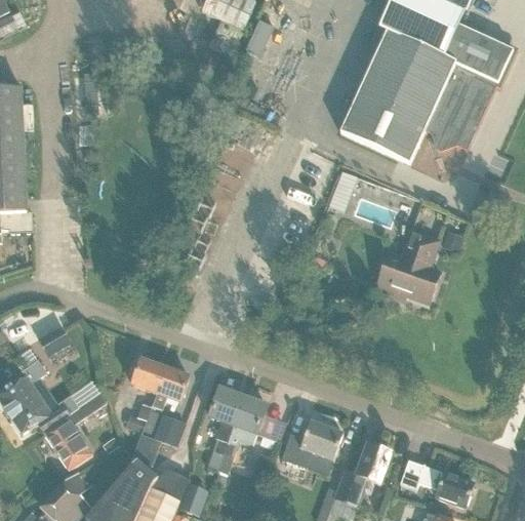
[(0,0),(0,17),(13,11),(6,0),(0,0)]
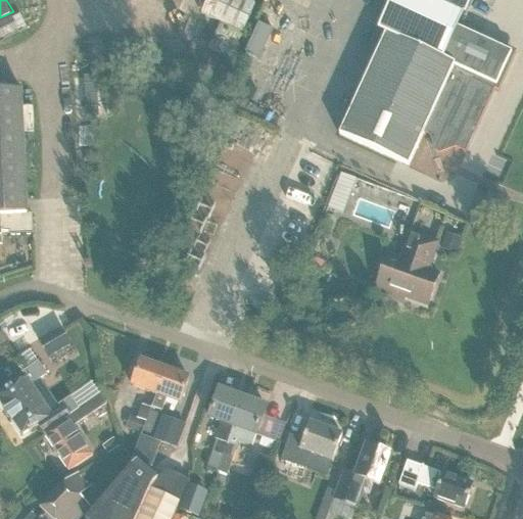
[(204,0),(200,10),(220,19),(211,37),(233,47),(254,0),(204,0)]
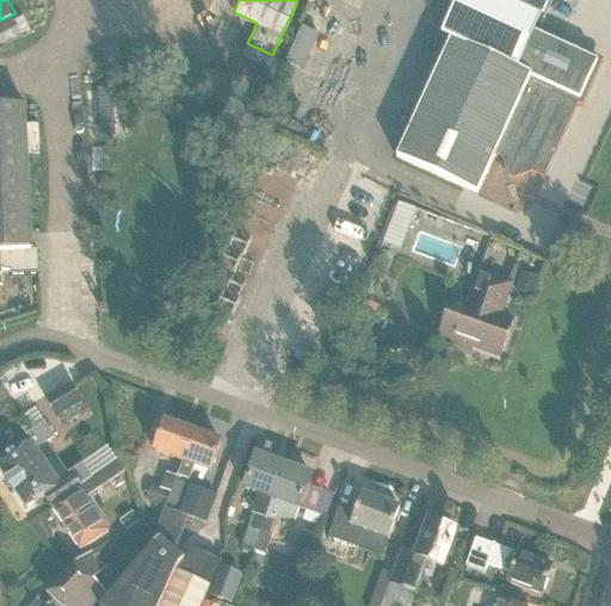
[(450,37),(396,155),(476,192),(497,148),(507,154),(513,169),(522,167),(529,164),(542,169),(575,96),(580,98),(598,59),(548,36),(549,32),(536,26),(541,16),(543,17),(550,0),(456,0),(442,33),(450,37)]
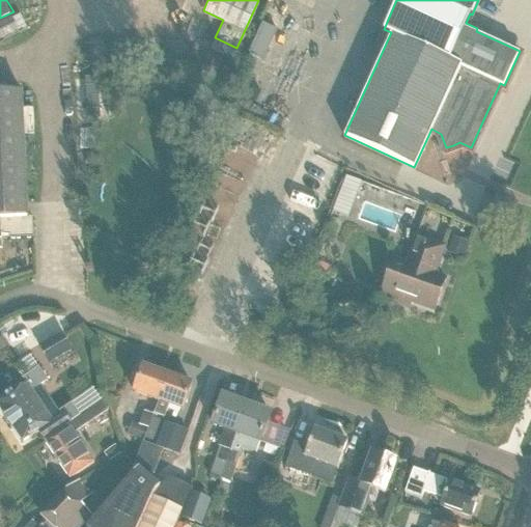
[(88,111),(101,111),(99,70),(87,70),(88,111)]
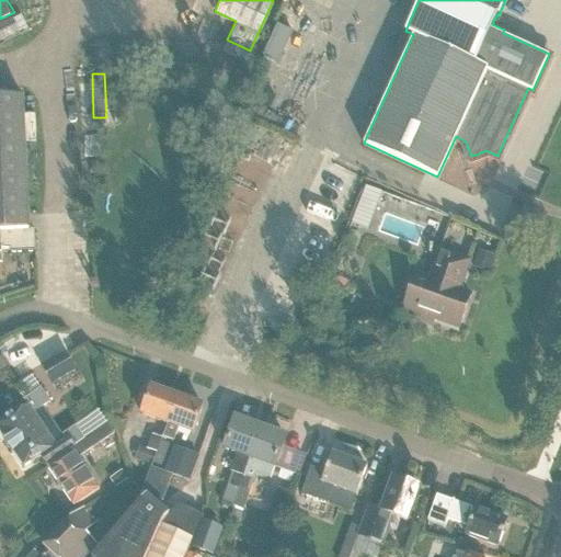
[(29,212),(24,95),(0,95),(0,277),(2,277),(0,248),(0,245),(23,247),(23,245),(30,245),(29,227),(30,227),(30,212),(29,212)]
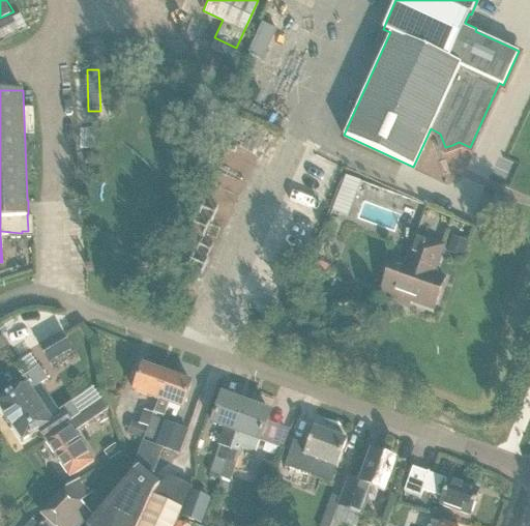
[(361,179),(345,173),(332,207),(348,213),(361,179)]
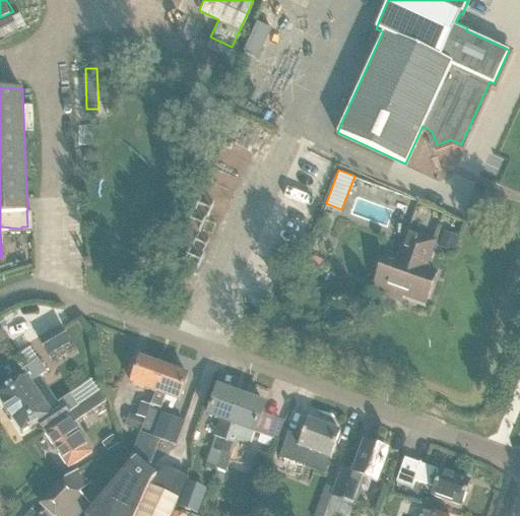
[(440,240),(453,245),(459,229),(446,223),(440,240)]
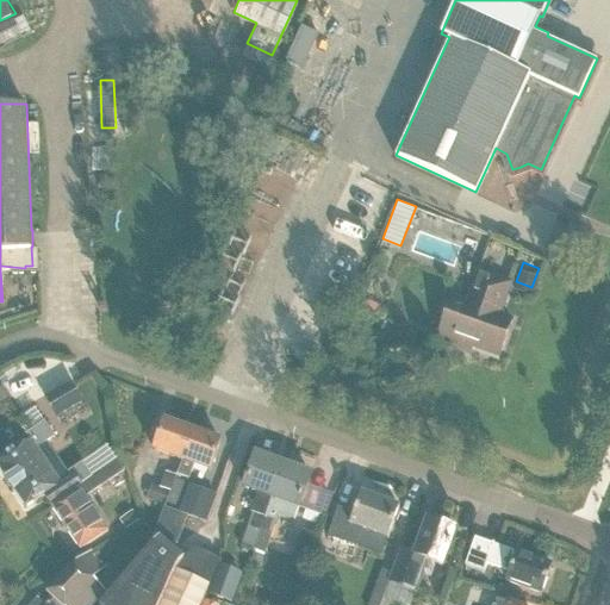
[(498,312),(510,280),(478,268),(466,300),(452,295),(439,331),(452,336),(449,342),(470,349),(472,343),(498,353),(511,317),(498,312)]
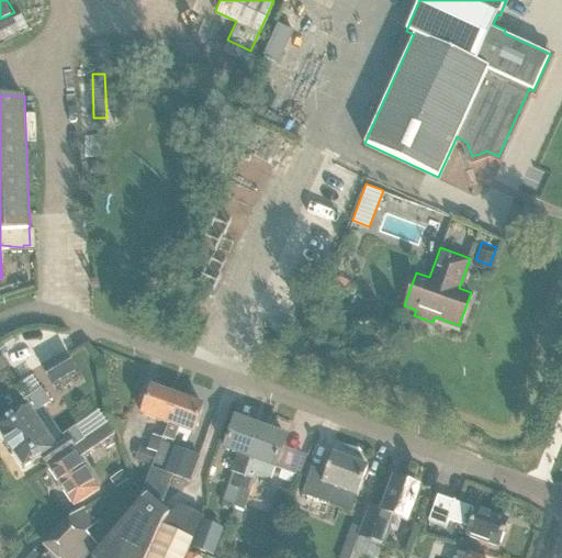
[(52,380),(75,367),(66,352),(43,365),(52,380)]
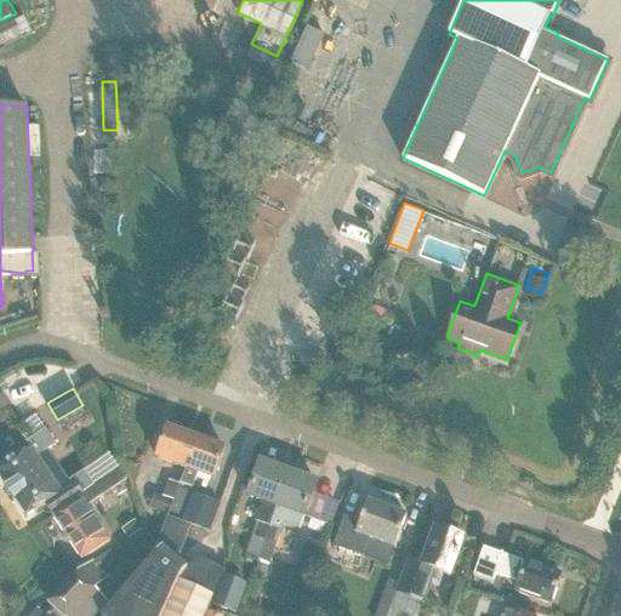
[(186,466),(195,437),(167,426),(157,455),(186,466)]
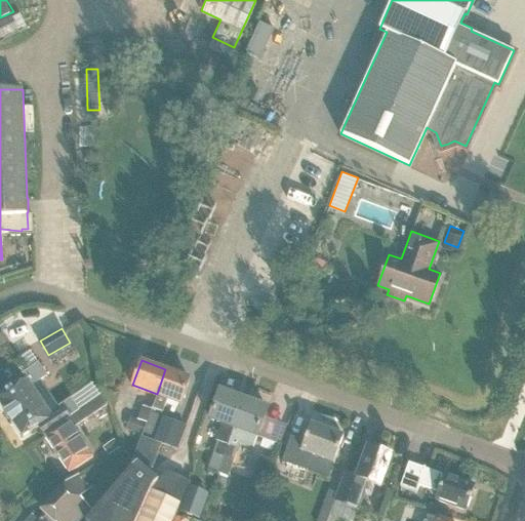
[(47,373),(38,361),(23,371),(26,376),(0,393),(0,402),(6,411),(5,412),(11,421),(12,421),(23,435),(38,424),(44,432),(69,415),(68,414),(99,394),(94,387),(90,362),(72,365),(76,392),(58,404),(40,378),(47,373)]
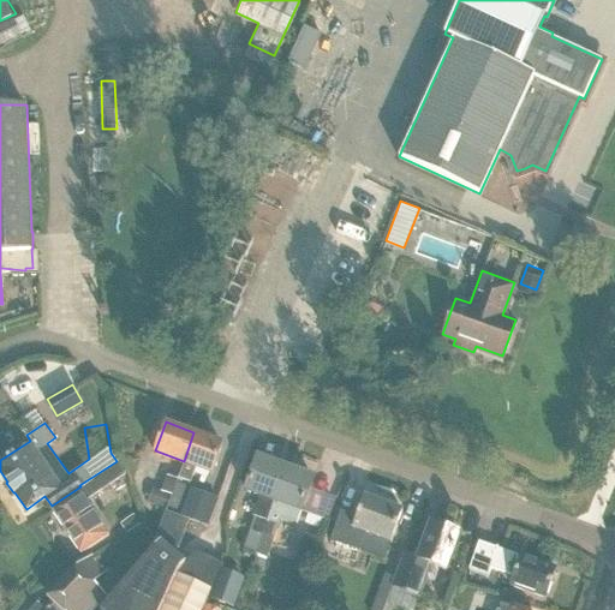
[(193,432),(184,461),(212,471),(222,442),(193,432)]
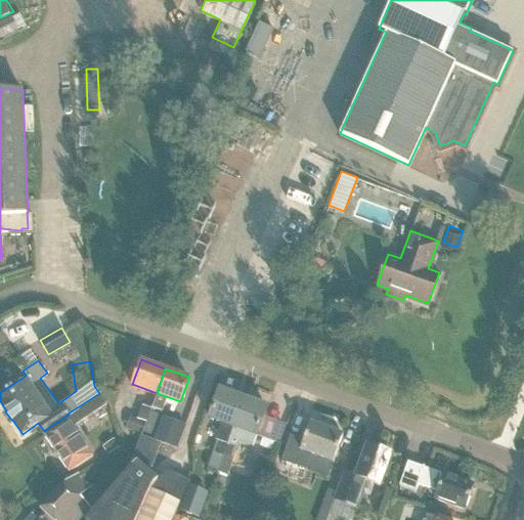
[(227,439),(244,397),(220,388),(210,417),(223,421),(218,436),(227,439)]
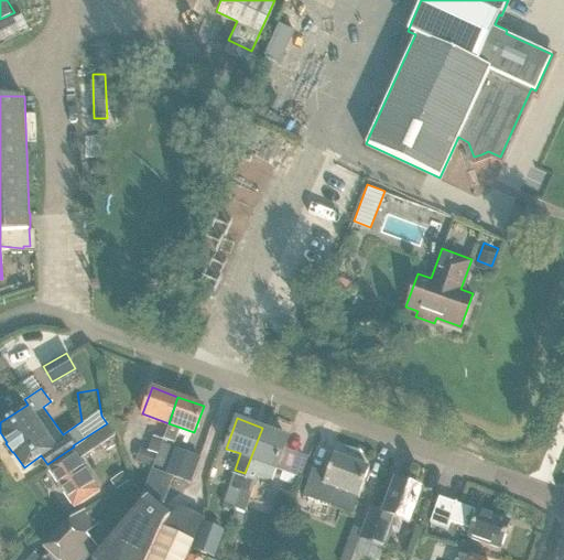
[(74,447),(47,464),(47,465),(74,506),(100,488),(79,456),(114,433),(108,423),(74,447)]
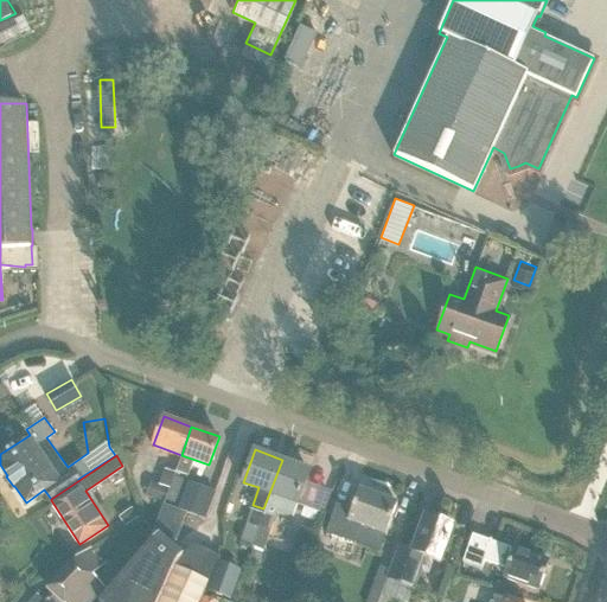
[(282,460),(263,508),(275,513),(278,507),(293,513),(298,499),(306,476),(308,469),(282,460)]
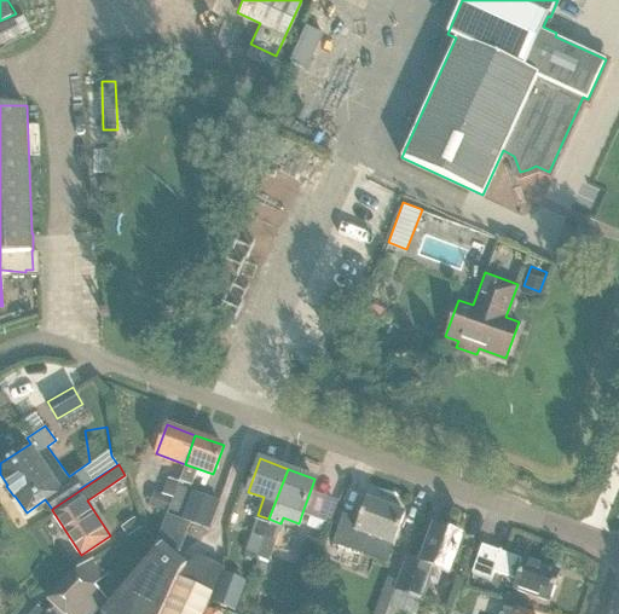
[(173,496),(179,480),(167,476),(163,490),(152,486),(148,502),(167,508),(172,496),(173,496)]
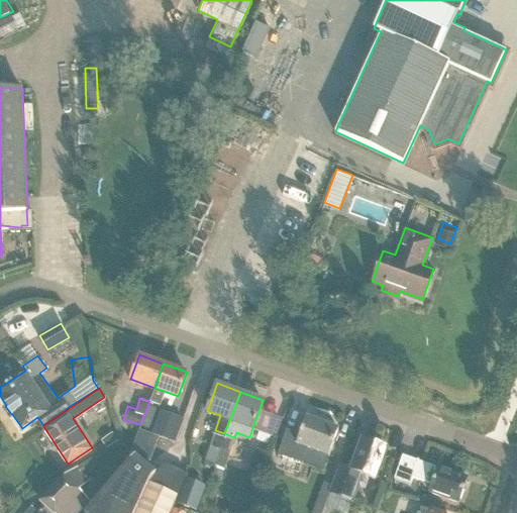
[(310,409),(333,419),(337,407),(314,398),(310,409)]
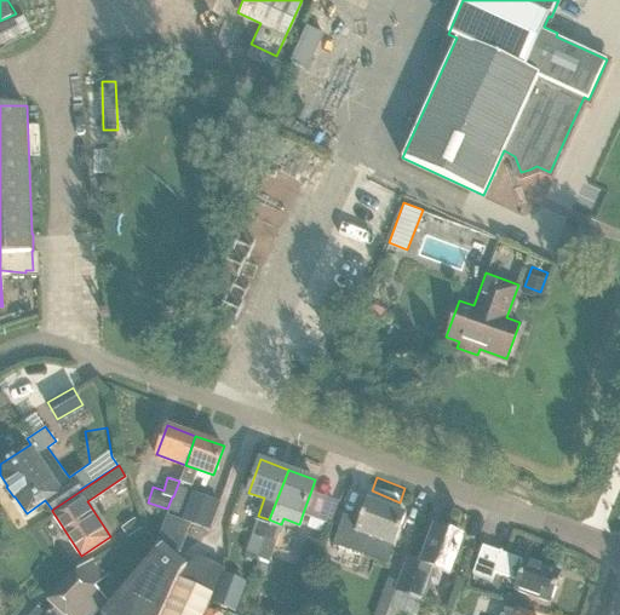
[(304,510),(331,519),(339,495),(313,487),(304,510)]
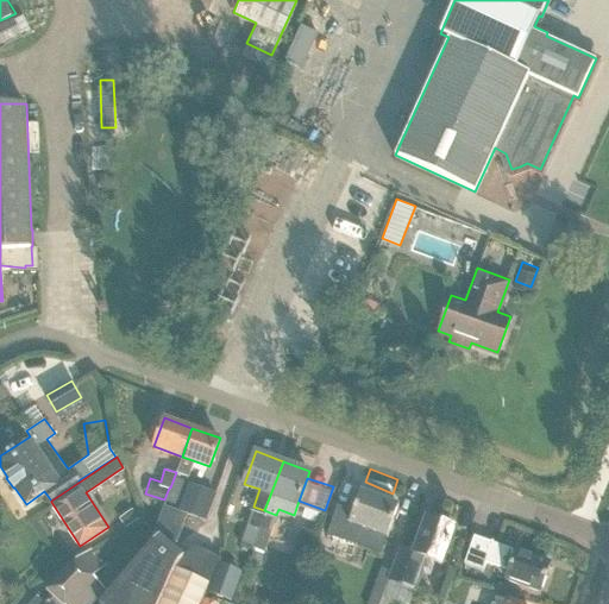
[(215,491),(188,480),(179,507),(206,517),(215,491)]
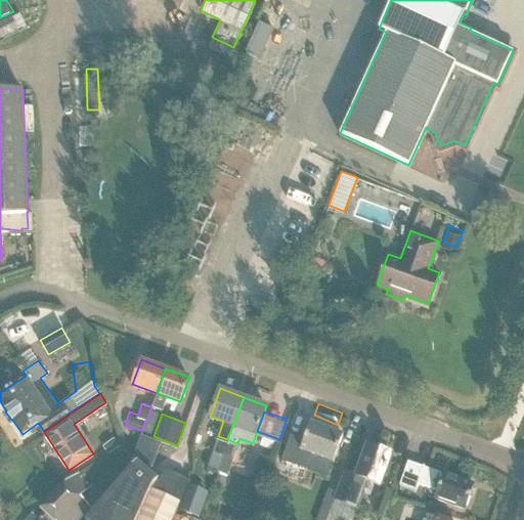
[(328,475),(343,432),(310,421),(304,437),(290,432),(280,458),(328,475)]
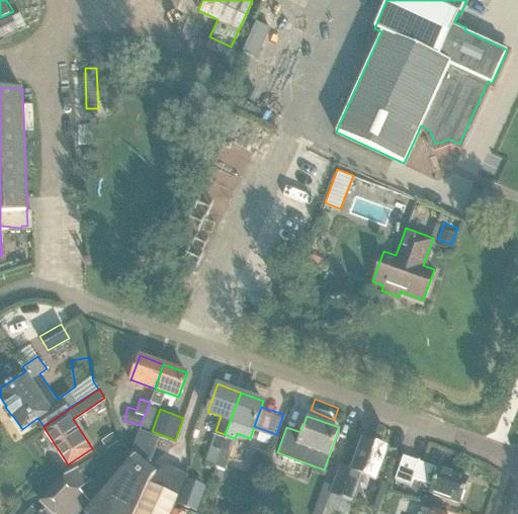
[(118,439),(113,431),(101,439),(106,447),(118,439)]
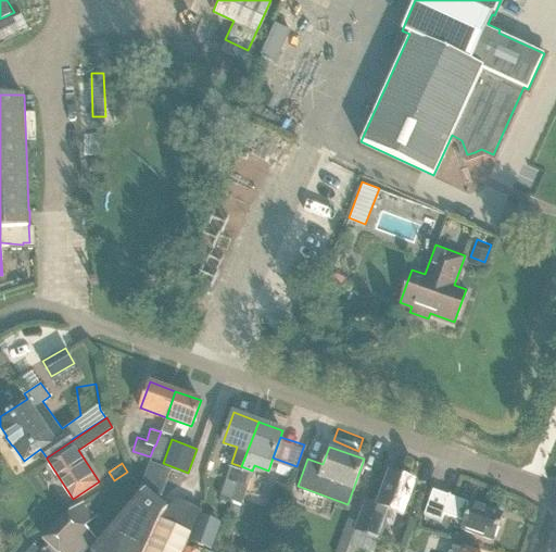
[(230,498),(241,466),(231,463),(220,494),(230,498)]
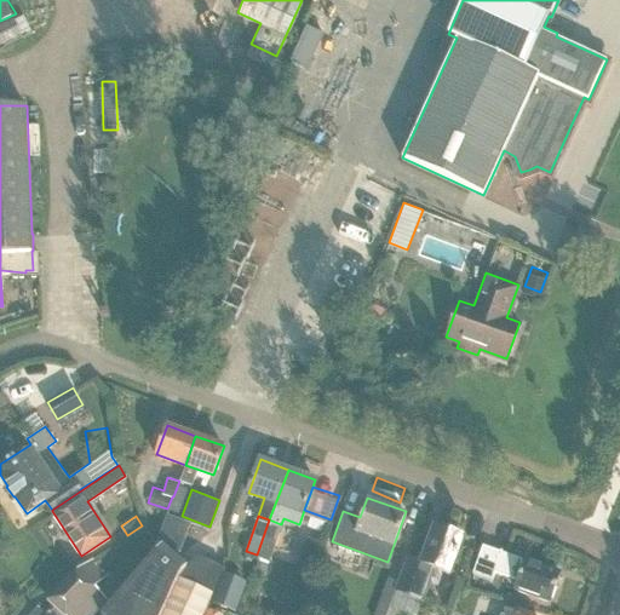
[(269,519),(257,555),(270,559),(281,524),(269,519)]
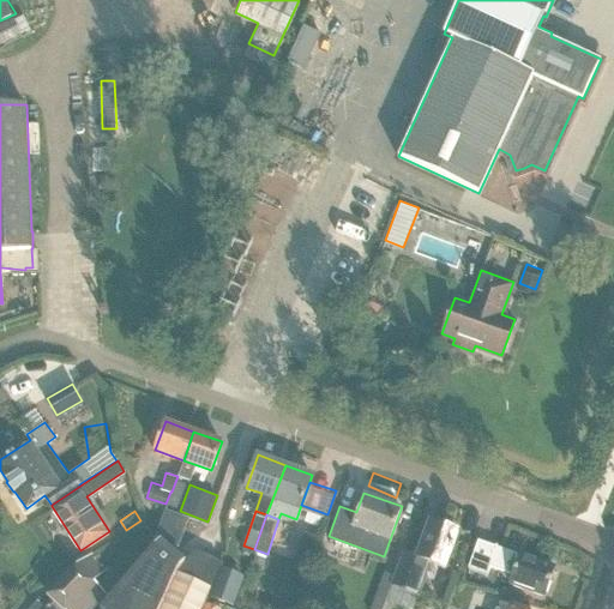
[(445,567),(459,530),(431,519),(417,555),(403,549),(391,583),(417,592),(429,561),(445,567)]
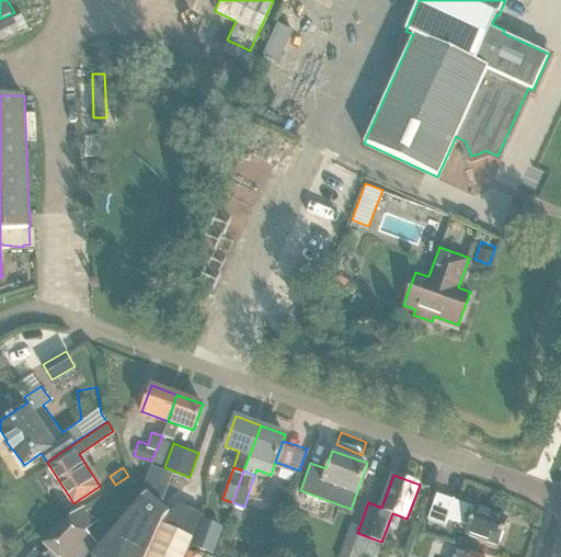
[(264,522),(277,526),(292,488),(278,484),(264,522)]
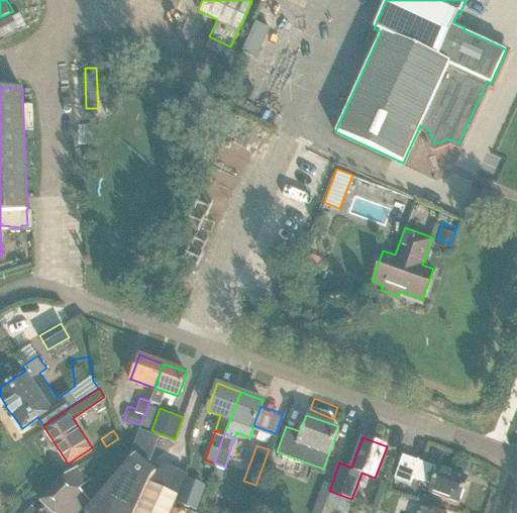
[(437,466),(403,453),(394,478),(410,483),(413,476),(432,482),(429,490),(457,500),(467,477),(453,473),(454,471),(438,465),(437,466)]
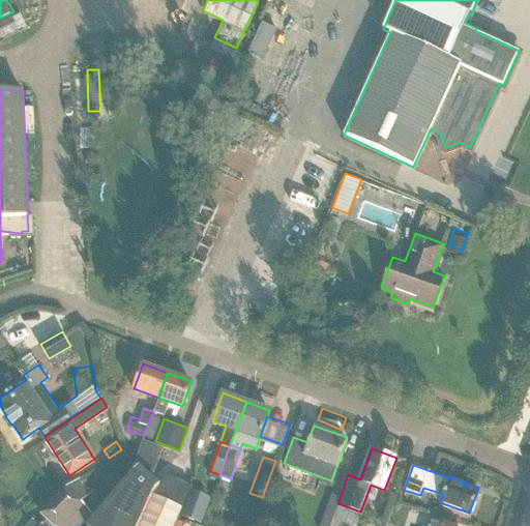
[(138,525),(156,484),(138,466),(86,525),(138,525)]
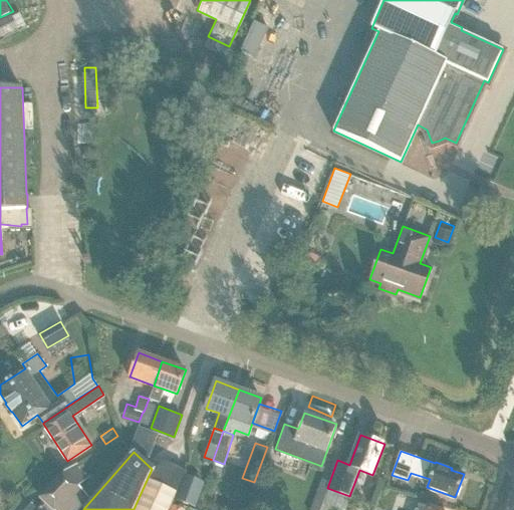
[(152,469),(134,509),(167,509),(186,470),(165,460),(154,470),(152,469)]
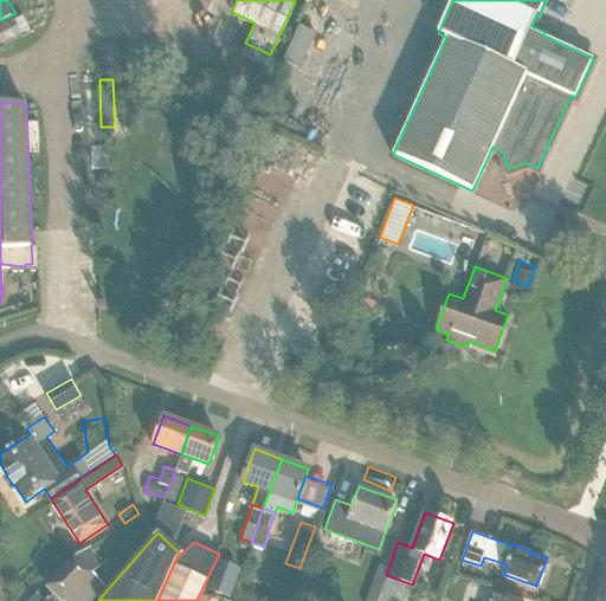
[(92,600),(105,587),(92,574),(105,561),(90,544),(76,556),(55,580),(53,593),(44,600),(92,600)]
